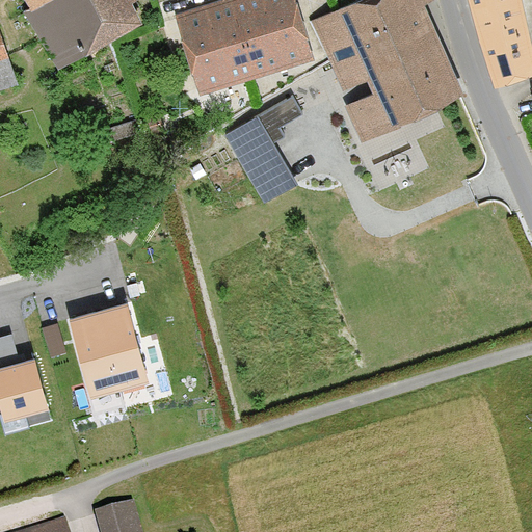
[(134,0),(19,0),(23,12),(54,68),(140,23),(134,0)]
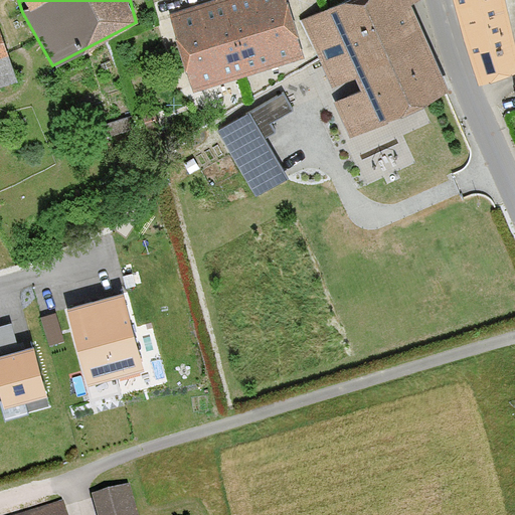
[(187,95),(302,54),(283,0),(195,0),(159,13),(187,95)]
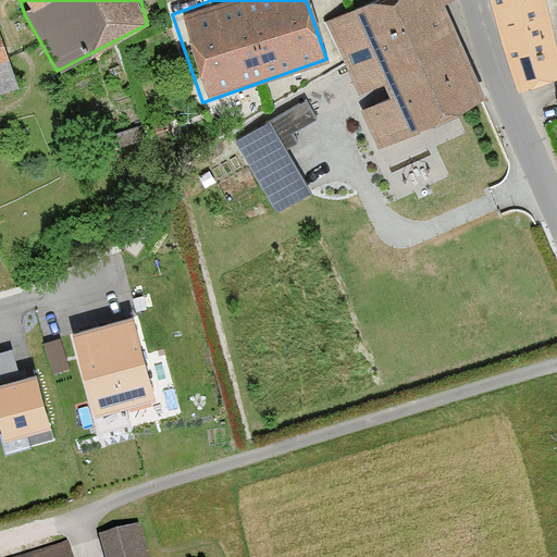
[(362,0),(323,19),(386,140),(486,90),(445,0),(362,0)]
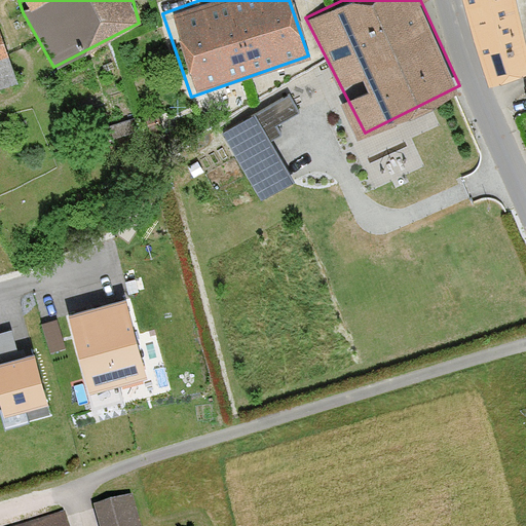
[(521,25),(513,0),(460,0),(471,39),(515,27),(521,25)]
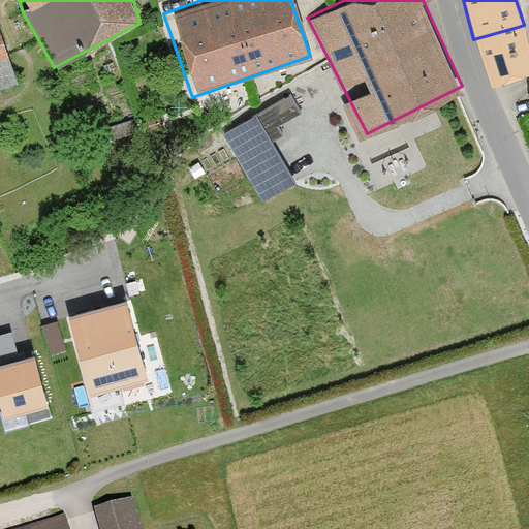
[(473,39),(486,85),(528,72),(528,65),(518,27),(473,39)]
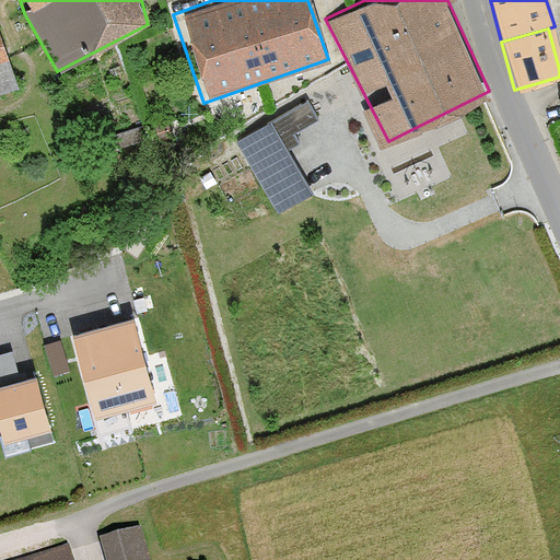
[(0,92),(20,84),(0,33),(0,92)]
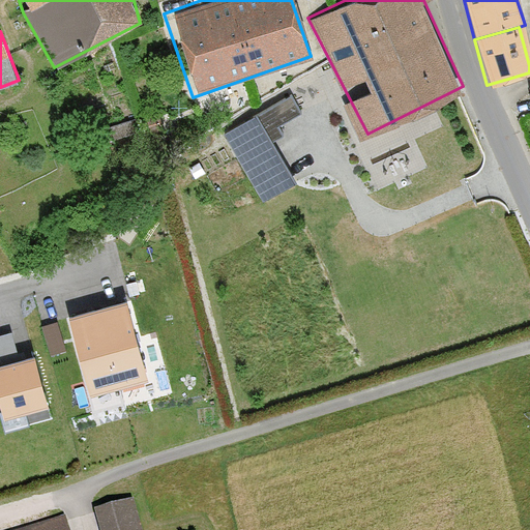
[(255,111),(219,131),(260,204),(296,184),(255,111)]
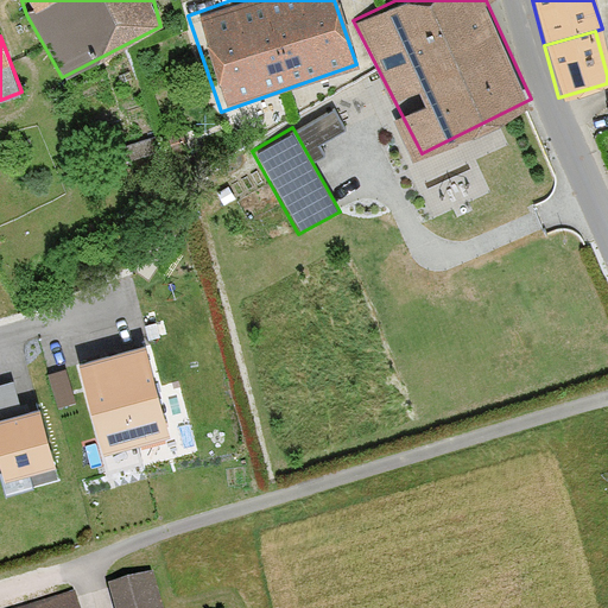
[(146,348),(78,366),(102,456),(169,439),(146,348)]
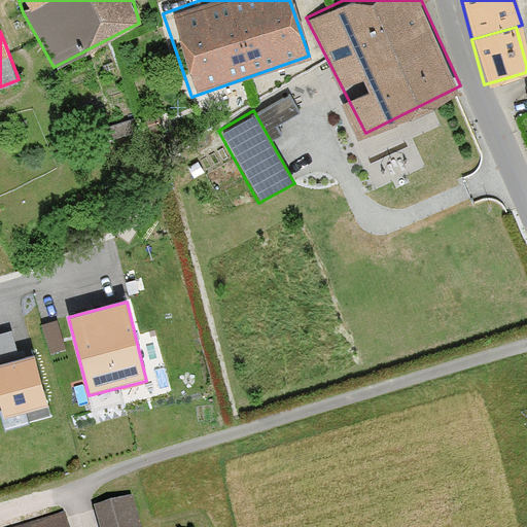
[(46,317),(49,346),(68,344),(65,315),(46,317)]
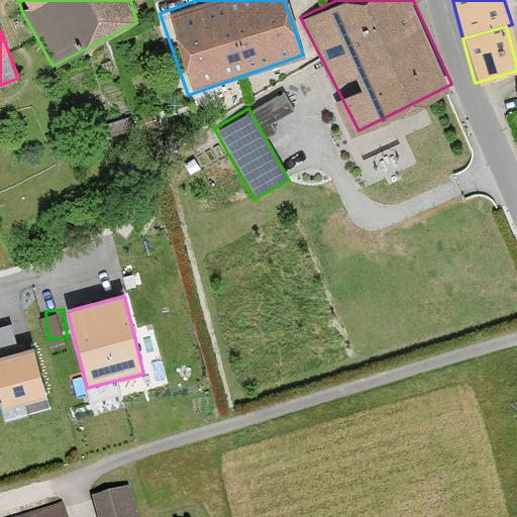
[(12,318),(0,321),(0,338),(17,335),(12,318)]
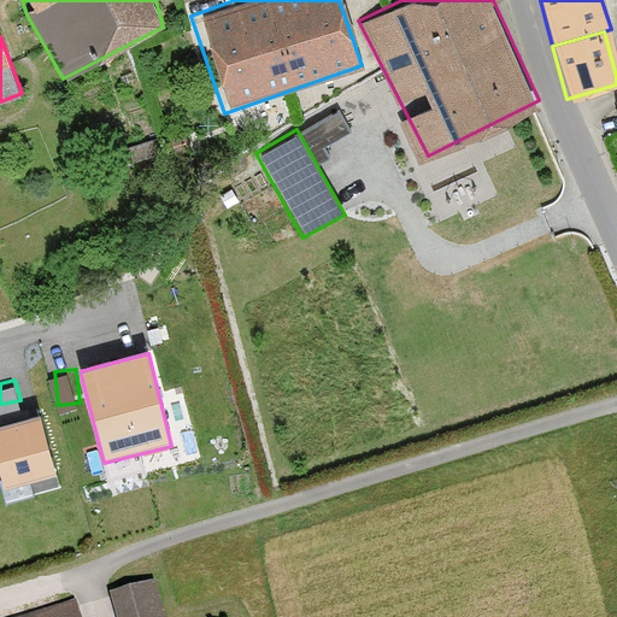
[(41,418),(0,429),(0,466),(7,492),(58,477),(41,418)]
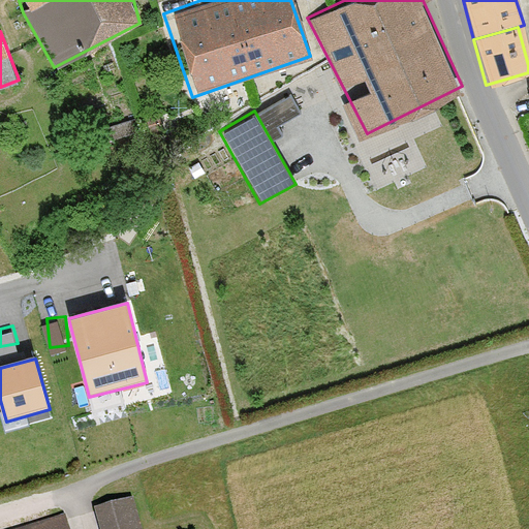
[(139,528),(130,497),(89,507),(94,528),(139,528)]
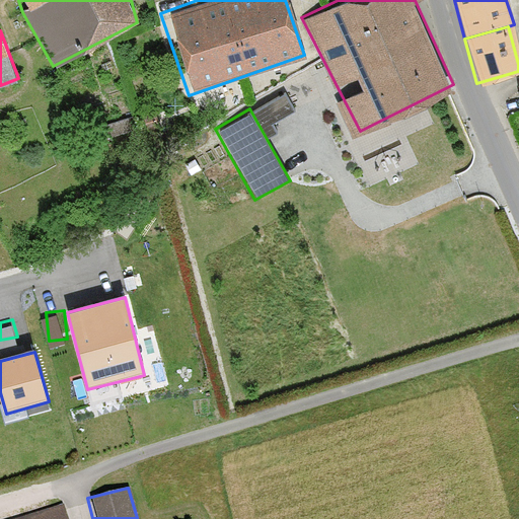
[(65,518),(60,503),(8,518),(65,518)]
